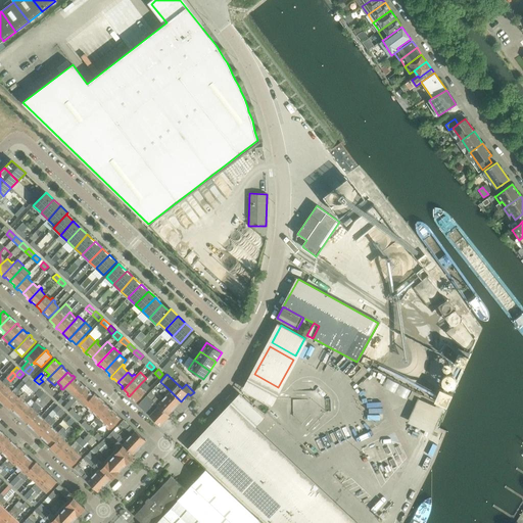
[(70,394),(80,383),(76,379),(77,379),(75,377),(62,389),(63,391),(65,389),(70,394)]
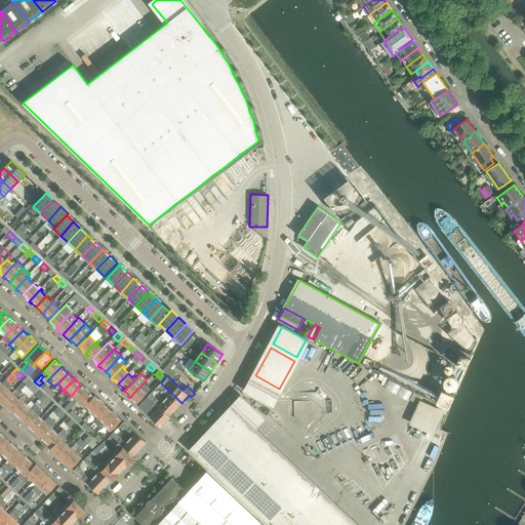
[(0,393),(9,382),(6,379),(2,384),(0,381),(0,393)]
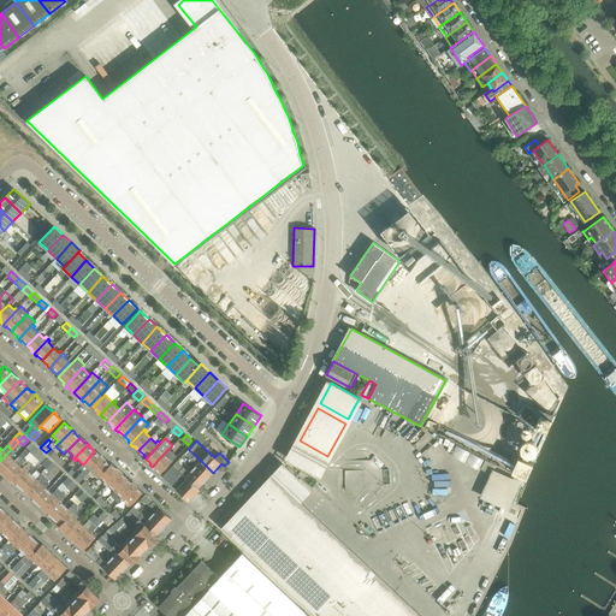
[(34,457),(40,451),(35,446),(29,452),(34,457)]
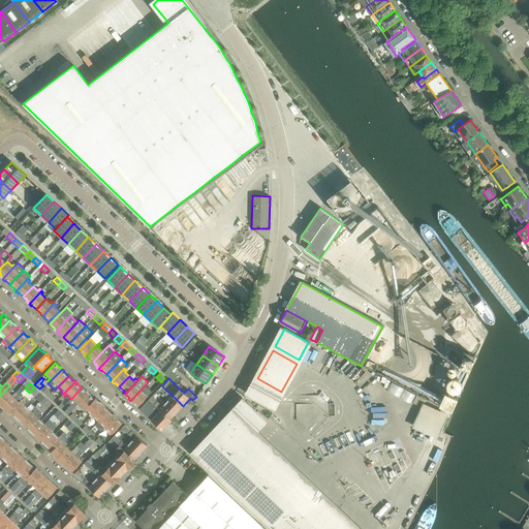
[(0,405),(2,407),(12,397),(9,394),(13,390),(9,385),(0,396),(0,405)]
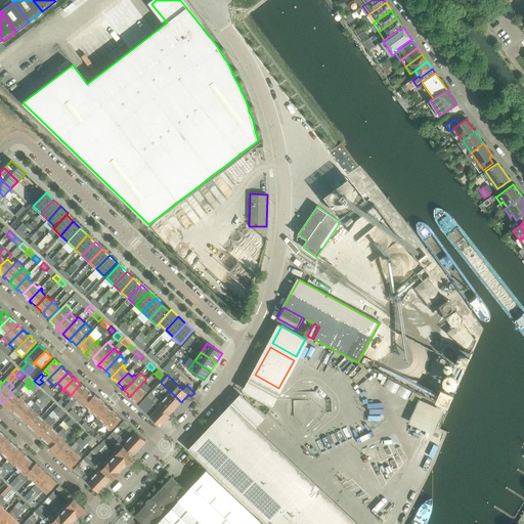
[(137,402),(146,392),(149,389),(145,384),(143,382),(141,384),(129,397),(131,399),(132,398),(137,402)]
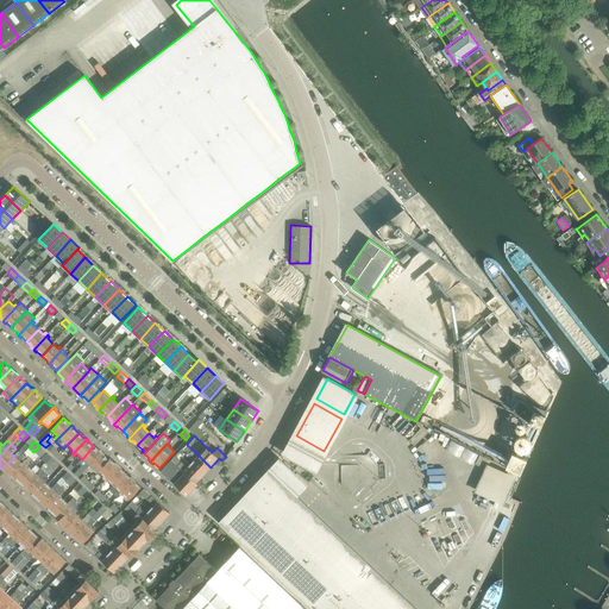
[(211,468),(193,450),(187,445),(183,449),(195,459),(190,464),(203,475),(211,468)]
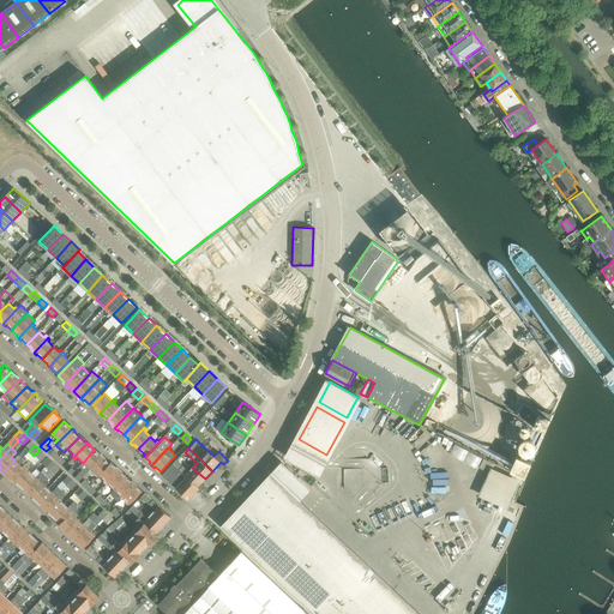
[(38,459),(43,453),(40,450),(34,456),(38,459)]
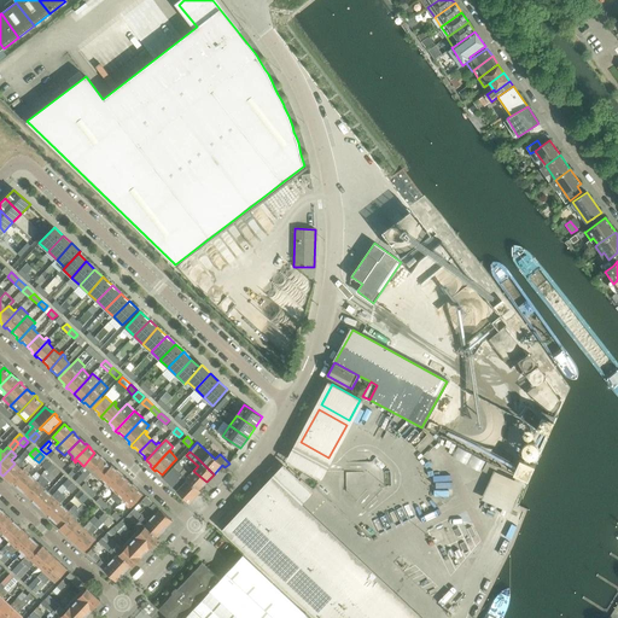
[(79,485),(88,474),(103,460),(100,458),(100,459),(94,453),(83,466),(79,470),(82,474),(75,482),(79,485)]
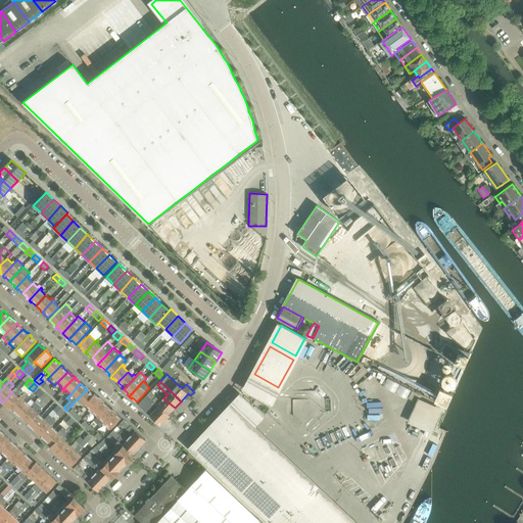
[(83,407),(84,405),(93,395),(89,391),(87,389),(75,401),(77,403),(79,401),(83,407)]
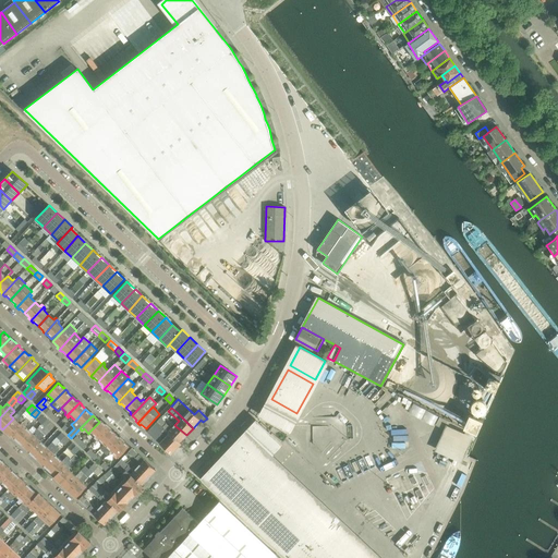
[(10,435),(25,420),(22,416),(16,422),(13,419),(2,429),(10,437),(10,435)]
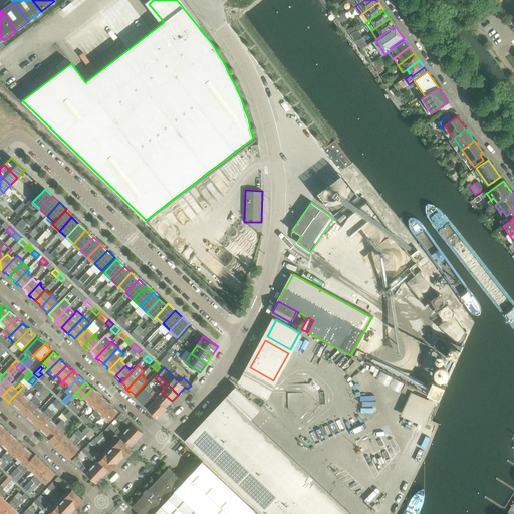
[(24,386),(23,387),(9,401),(17,408),(27,397),(23,394),(28,389),(24,386)]
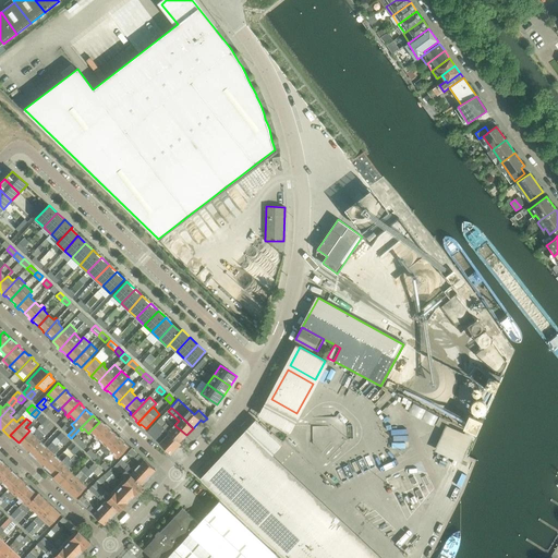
[(186,435),(174,425),(171,428),(160,419),(157,422),(165,428),(180,443),(186,435)]
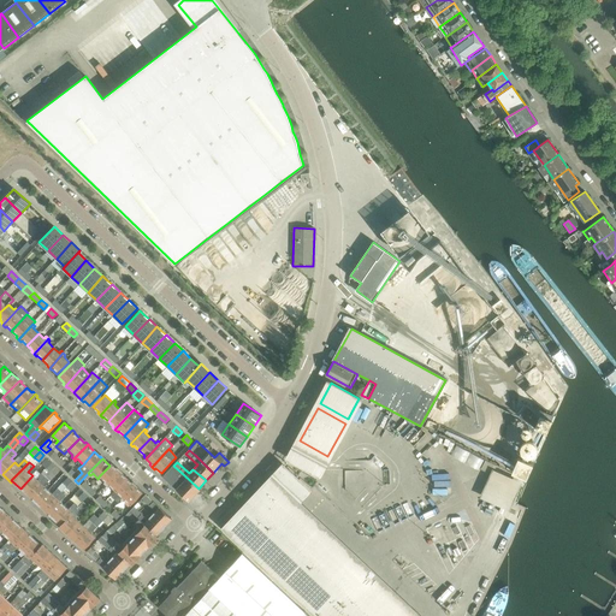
[(28,496),(40,484),(46,478),(51,472),(55,467),(52,463),(42,474),(36,480),(33,475),(21,489),(28,496)]
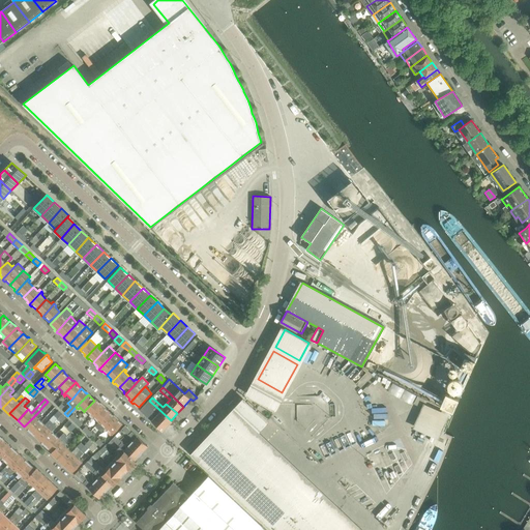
[(90,418),(102,405),(100,403),(100,404),(95,400),(94,401),(85,410),(90,415),(88,416),(90,418)]
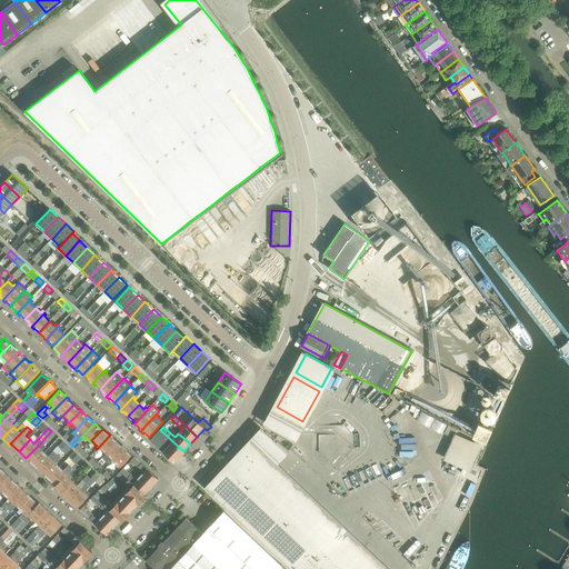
[(183,451),(168,437),(160,430),(150,440),(175,463),(185,452),(183,451)]
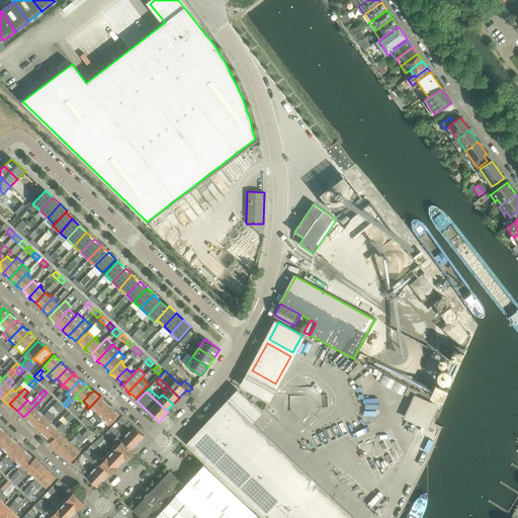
[(40,413),(37,410),(51,396),(47,393),(42,397),(38,402),(33,407),(23,417),(30,423),(40,413)]
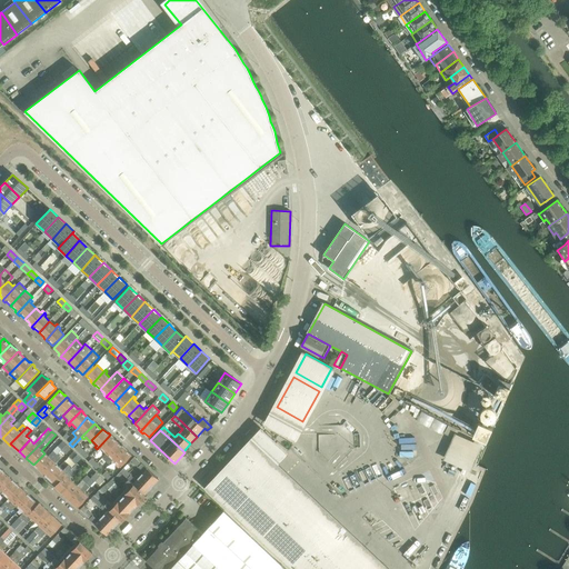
[(106,453),(117,442),(112,438),(112,437),(110,435),(97,449),(99,451),(101,449),(106,453)]
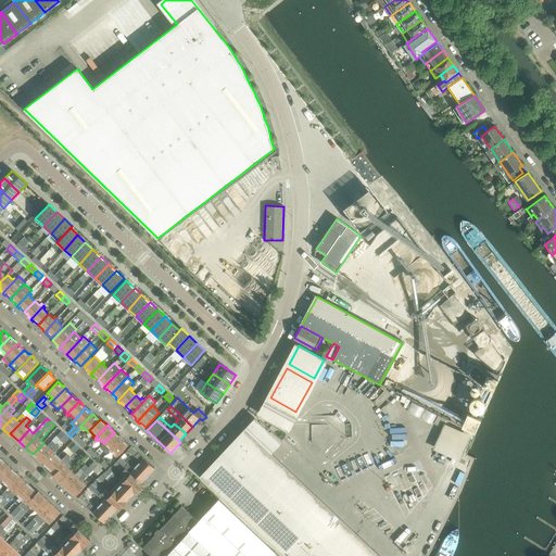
[(457,455),(466,438),(446,429),(439,447),(457,455)]
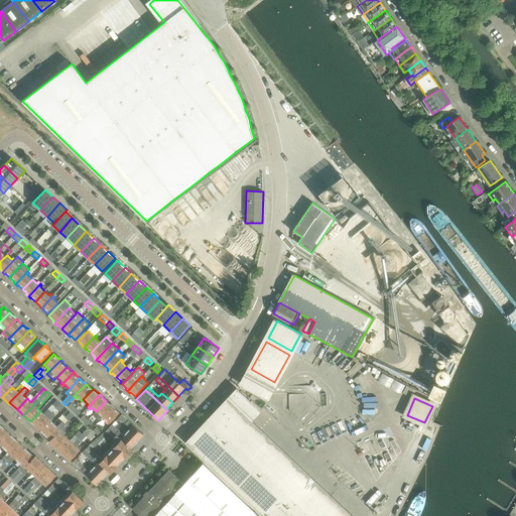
[(93,414),(99,420),(101,419),(113,406),(111,405),(110,405),(106,401),(96,411),(93,414)]
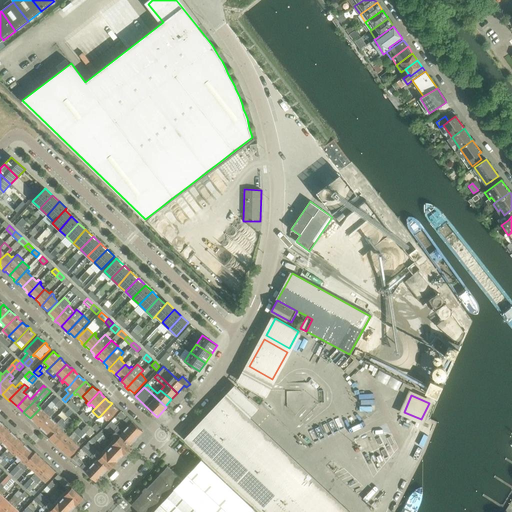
[(341,511),(224,401),(186,442),(261,511),(341,511)]
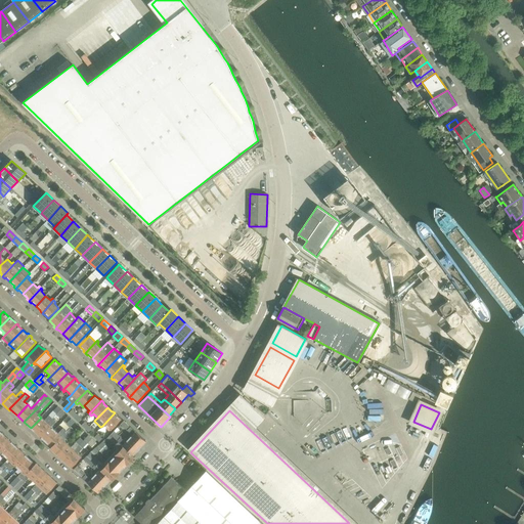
[(111,431),(121,420),(116,416),(117,415),(115,412),(102,426),(104,428),(105,426),(111,431)]
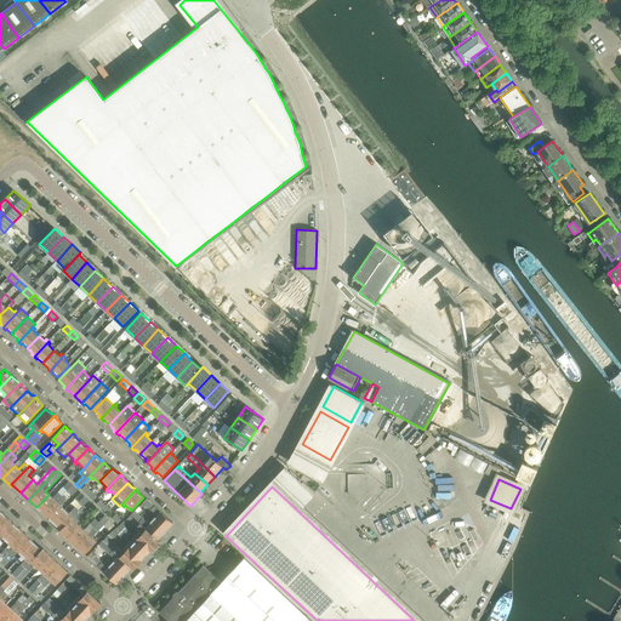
[(36,507),(44,516),(62,496),(58,493),(52,499),(49,495),(36,507)]
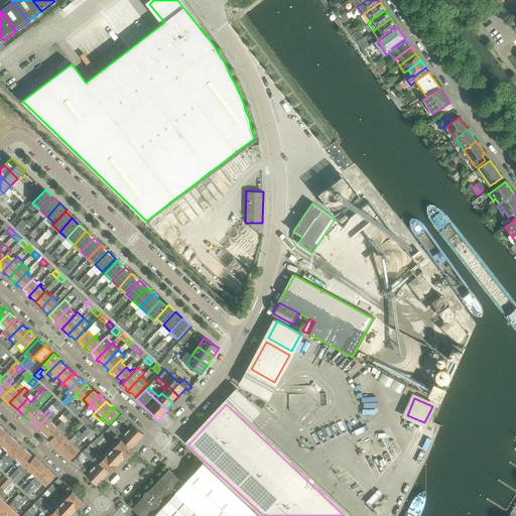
[(36,428),(43,434),(53,424),(50,420),(54,415),(51,412),(36,428)]
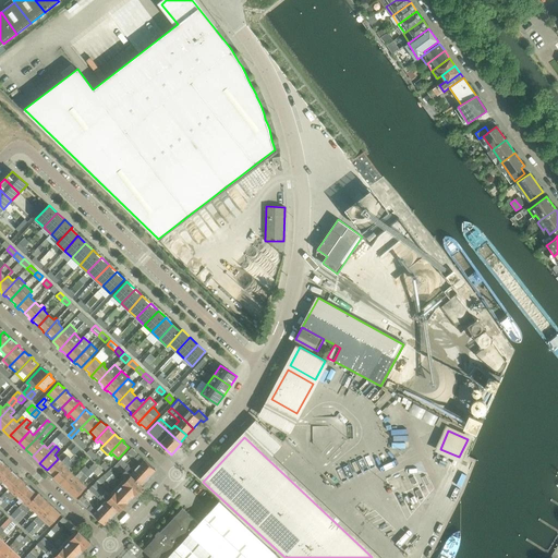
[(156,471),(138,455),(132,448),(129,451),(141,463),(137,466),(149,477),(156,471)]
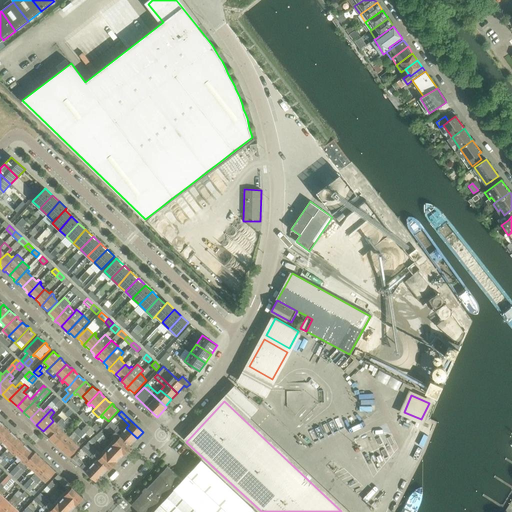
[(87,416),(83,412),(79,415),(84,420),(87,416)]
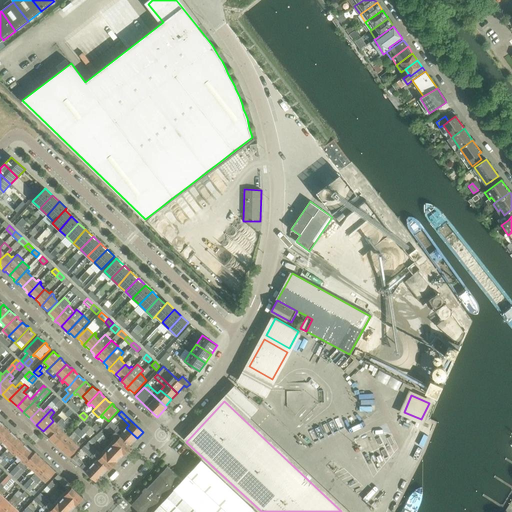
[(50,437),(64,423),(69,417),(66,414),(57,424),(53,421),(43,431),(50,437)]
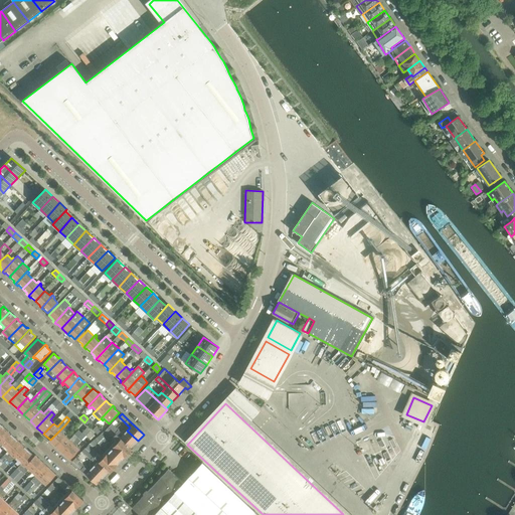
[(93,423),(88,418),(84,422),(90,426),(93,423)]
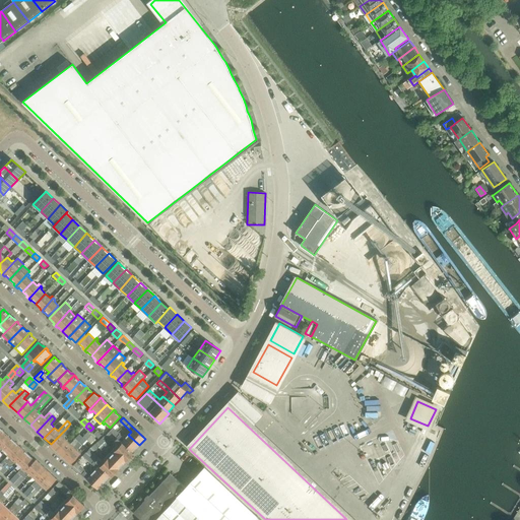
[(63,438),(68,433),(73,427),(70,424),(65,430),(51,444),(50,445),(57,452),(67,441),(63,438)]
